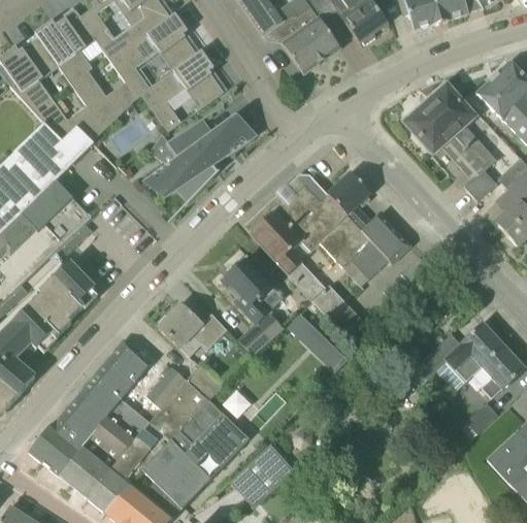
[(93,0),(92,1),(95,4),(80,14),(97,38),(111,58),(170,15),(160,0),(93,0)]
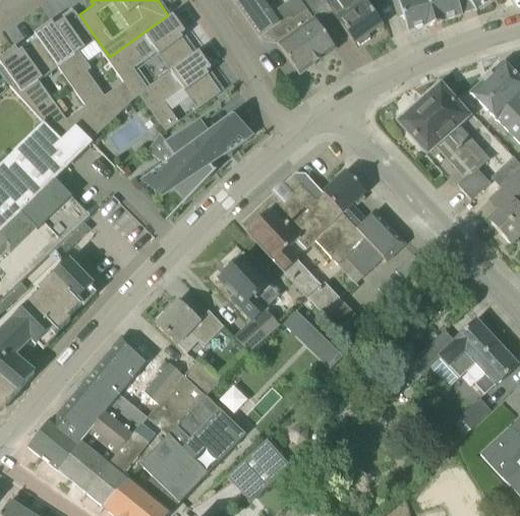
[(286,0),(274,9),(267,0),(236,0),(261,34),(271,26),(280,40),(278,41),(300,72),(336,47),(316,19),(320,17),(307,0),(286,0)]
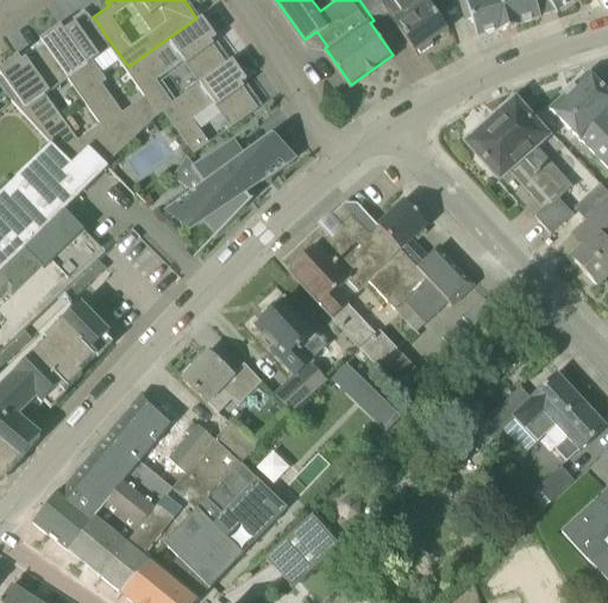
[(384,0),(383,1),(382,0),(359,0),(374,20),(388,10),(394,17),(415,48),(418,45),(421,50),(434,41),(431,37),(446,25),(427,0),(384,0)]
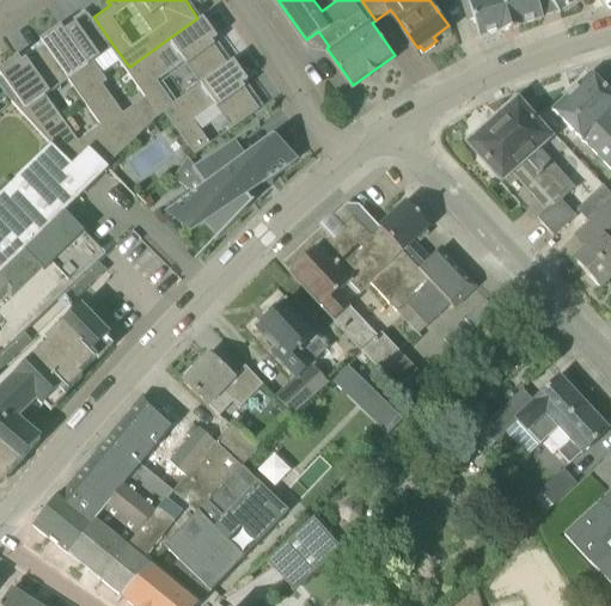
[(463,0),(468,17),(475,14),(481,32),(511,24),(505,0),(463,0)]
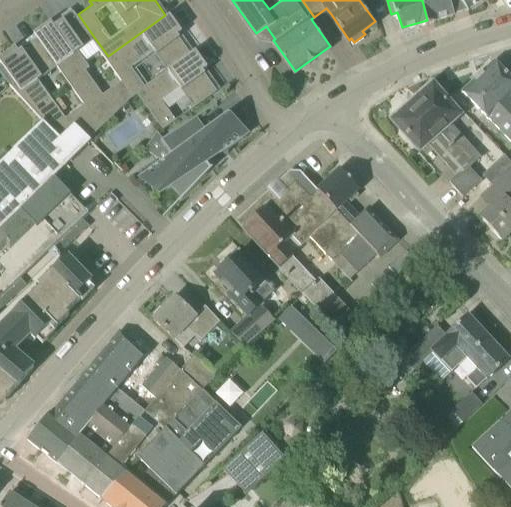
[(422,0),(427,20),(453,12),(453,11),(468,7),(468,6),(464,0),(422,0)]
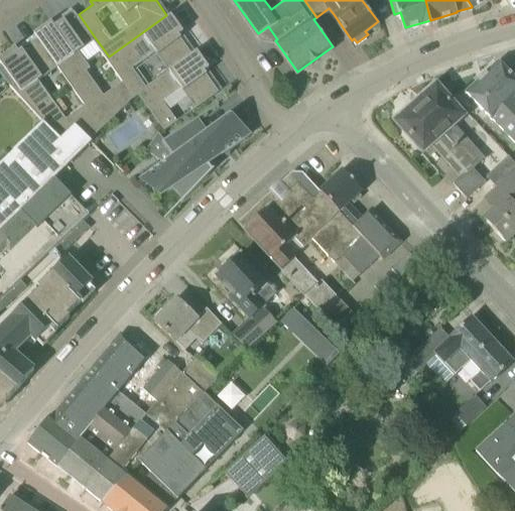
[(95,37),(79,14),(75,9),(54,23),(51,19),(34,31),(37,35),(57,64),(83,100),(85,102),(102,126),(133,96),(135,94),(124,78),(105,92),(88,67),(92,65),(80,48),(95,37)]
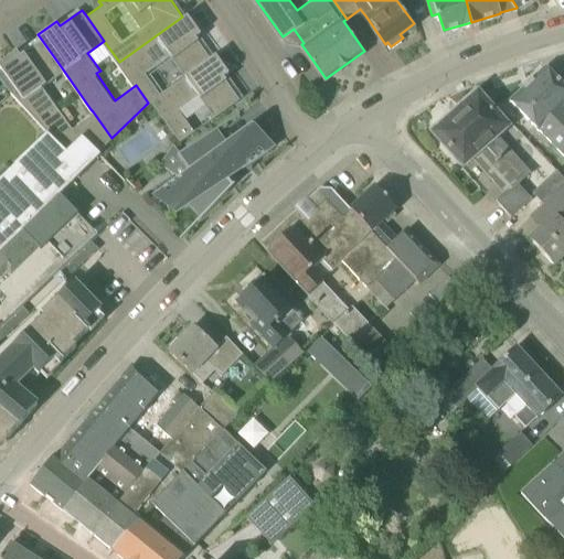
[(182,17),(119,62),(136,85),(148,103),(152,99),(151,98),(160,92),(146,71),(170,53),(185,74),(211,56),(195,35),(201,31),(188,13),(182,17)]
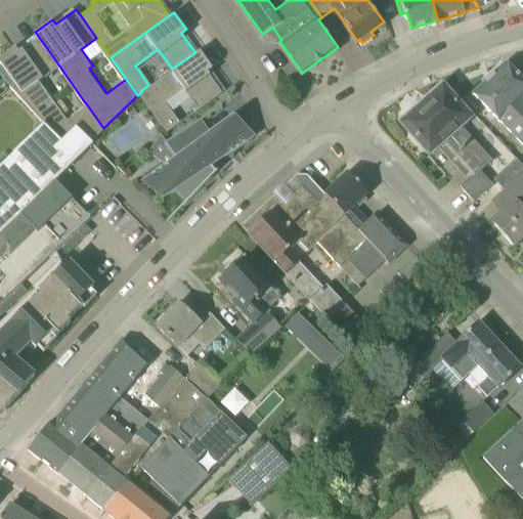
[(58,65),(38,36),(18,49),(15,45),(0,55),(0,59),(1,62),(0,62),(0,69),(10,84),(44,120),(61,138),(76,124),(91,138),(103,128),(86,103),(67,118),(64,115),(39,79),(58,65)]
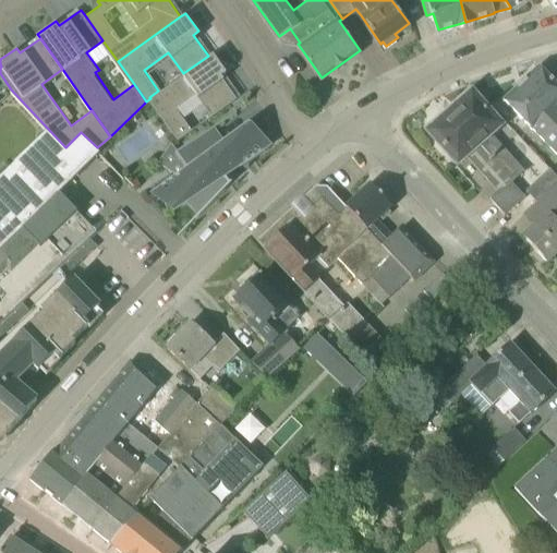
[(196,92),(212,113),(237,96),(221,73),(226,70),(213,52),(208,56),(183,73),(158,91),(149,97),(150,98),(178,137),(192,128),(177,106),(196,92)]
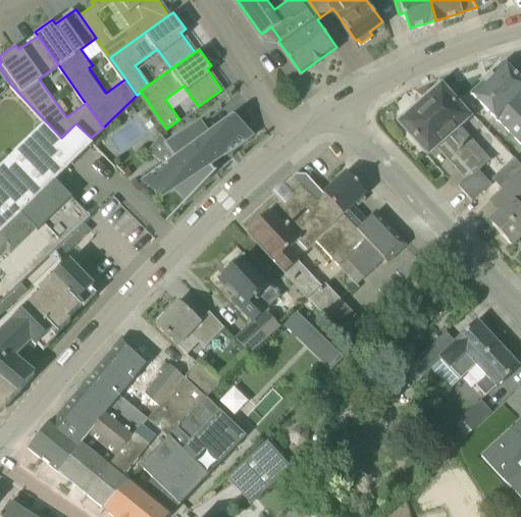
[(520,76),(504,59),(470,91),(497,118),(498,117),(520,141),(520,76)]
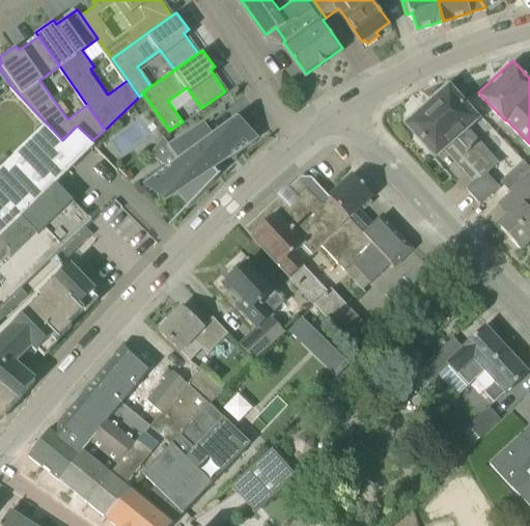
[(486,169),(498,160),(469,127),(467,125),(475,116),(450,87),(447,89),(445,89),(444,89),(442,89),(441,89),(439,90),(438,91),(437,92),(436,94),(436,95),(436,98),(436,99),(437,101),(437,102),(430,107),(485,170),(486,169)]
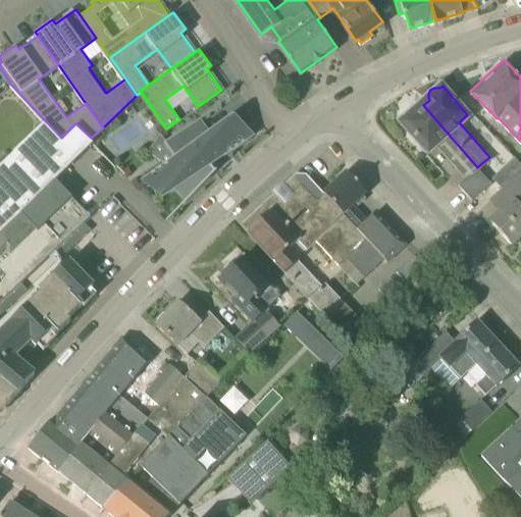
[(423,105),(418,110),(408,109),(405,118),(403,121),(427,149),(436,142),(466,175),(459,183),(472,198),(491,181),(478,166),(477,167),(423,105)]
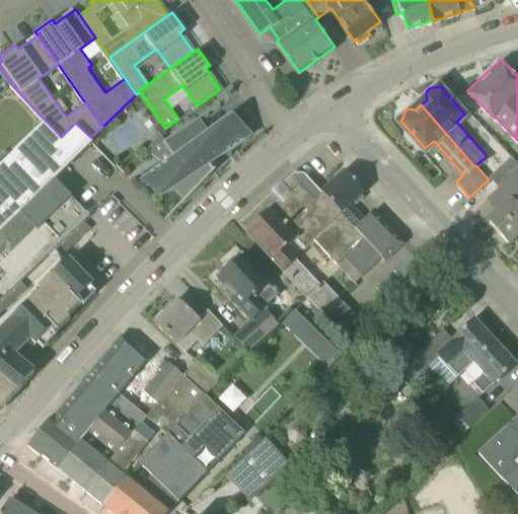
[(208,131),(198,117),(198,116),(163,139),(164,140),(174,155),(148,173),(162,194),(174,185),(186,196),(215,167),(214,166),(214,167),(209,160),(245,135),(231,116),(208,131)]
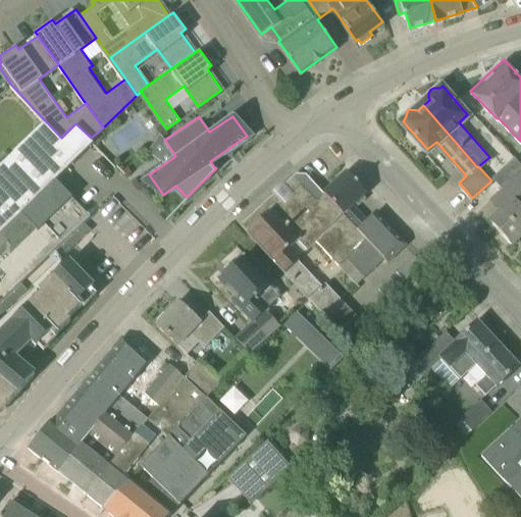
[(0,230),(55,177),(75,158),(94,141),(91,138),(75,123),(61,138),(44,119),(12,150),(0,161),(0,230)]
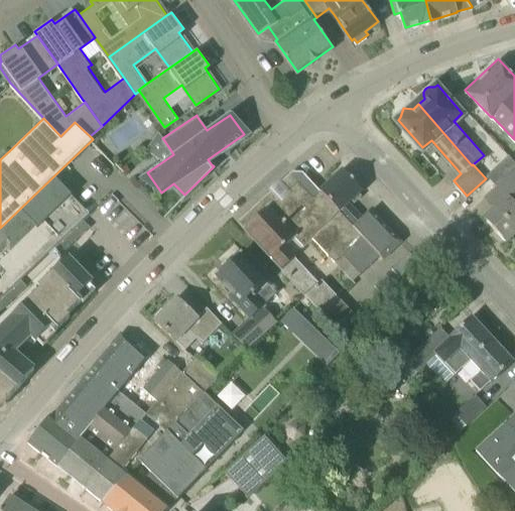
[(495,184),(514,167),(514,158),(508,152),(485,173),(495,184)]
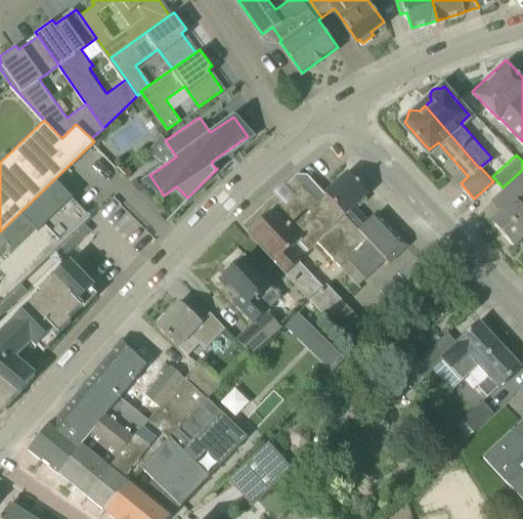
[(366,275),(386,257),(389,260),(408,242),(378,209),(368,218),(354,203),(368,190),(348,169),(321,193),(309,180),(306,183),(303,180),(249,230),(328,316),(356,349),(357,348),(363,354),(372,346),(365,339),(368,337),(375,332),(344,300),(327,282),(322,286),(289,249),(299,240),(307,249),(317,240),(341,265),(349,257),(366,275)]
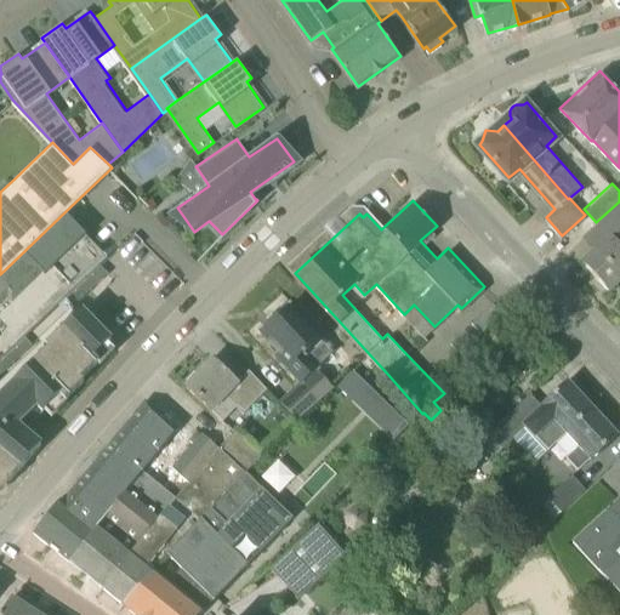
[(619,201),(596,222),(596,223),(608,235),(582,258),(609,288),(619,277),(619,201)]
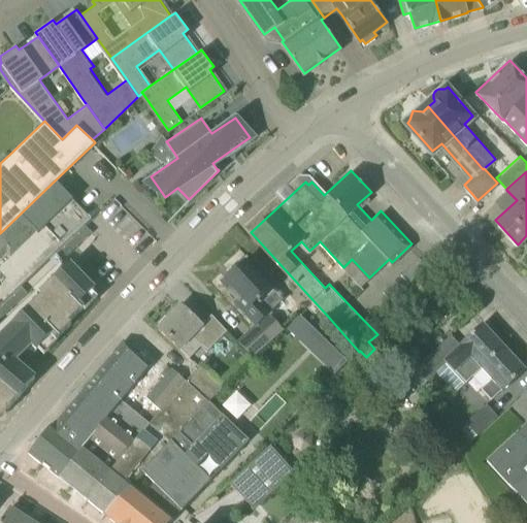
[(92,217),(56,180),(0,233),(0,304),(22,284),(56,251),(74,233),(86,223),(92,217)]
